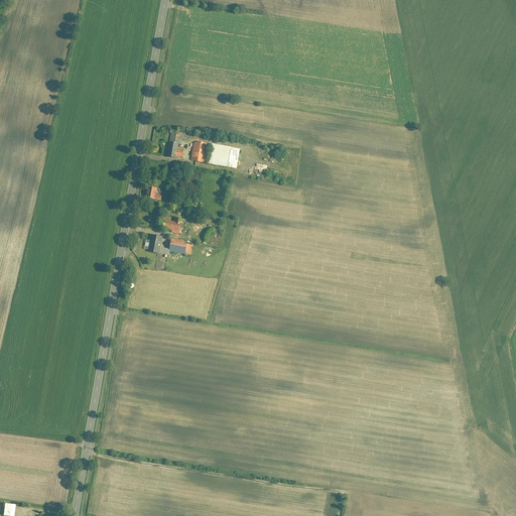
[(175,160),(175,157),(182,158),(183,151),(177,150),(179,134),(171,133),(166,159),(175,160)]
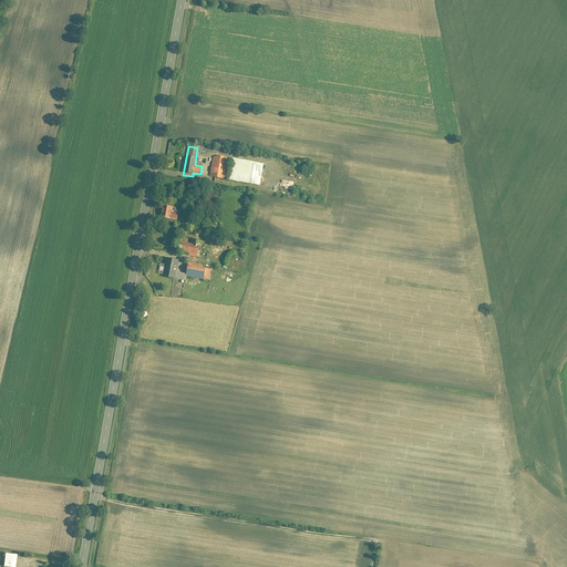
[(213,157),(210,178),(227,181),(230,160),(213,157)]
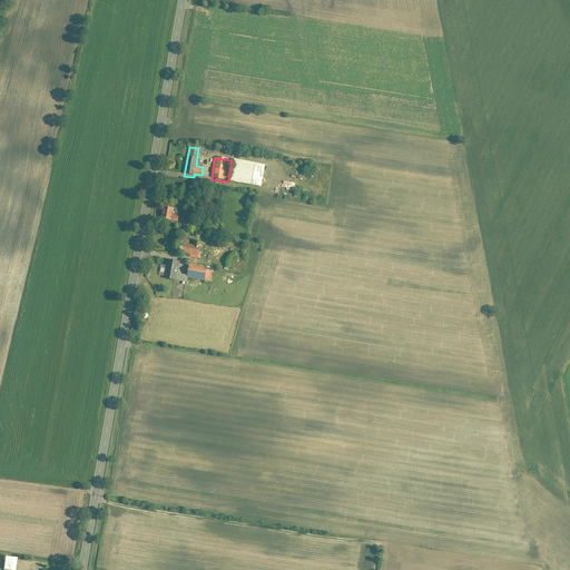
[(236,160),(232,183),(263,187),(267,166),(236,160)]
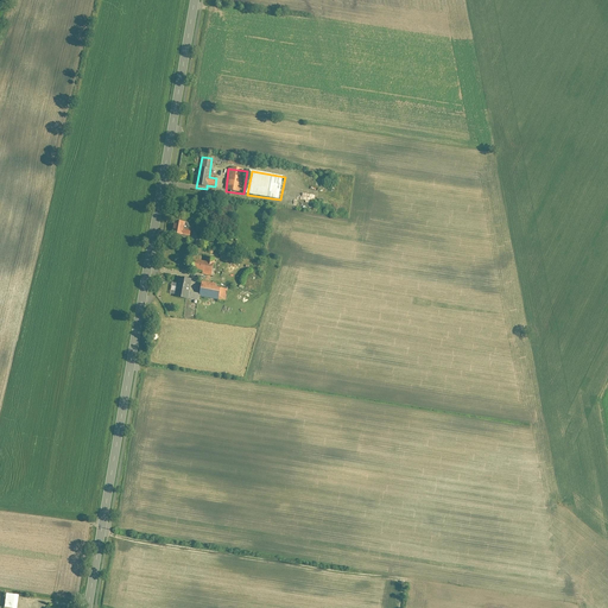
[(173,222),(172,235),(185,236),(185,235),(191,236),(192,230),(185,230),(187,223),(173,222)]
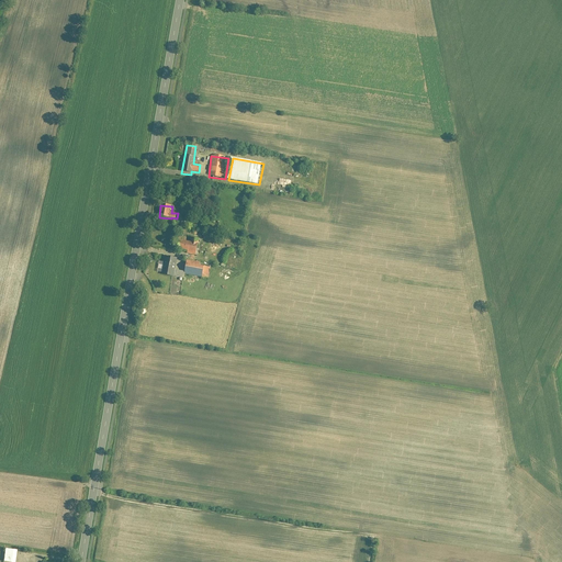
[(194,239),(193,243),(179,239),(177,250),(198,254),(200,244),(199,244),(200,240),(194,239)]
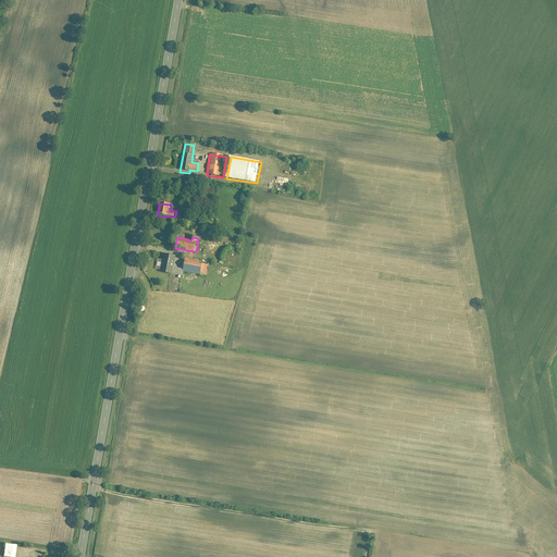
[(157,269),(161,269),(160,273),(173,275),(182,276),(183,270),(174,268),(176,256),(163,254),(162,261),(158,260),(157,269)]
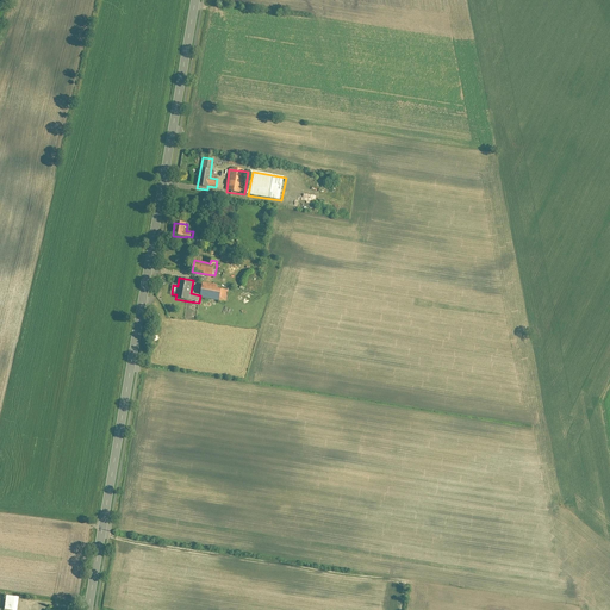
[(224,288),(204,285),(201,298),(221,302),(228,303),(229,292),(223,291),(224,288)]
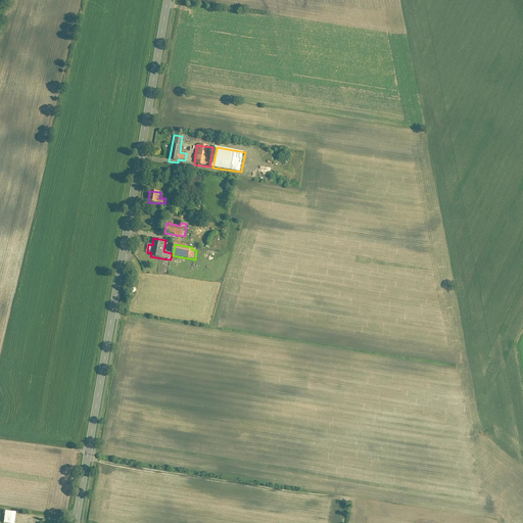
[(7,512),(5,522),(14,522),(17,514),(7,512)]
